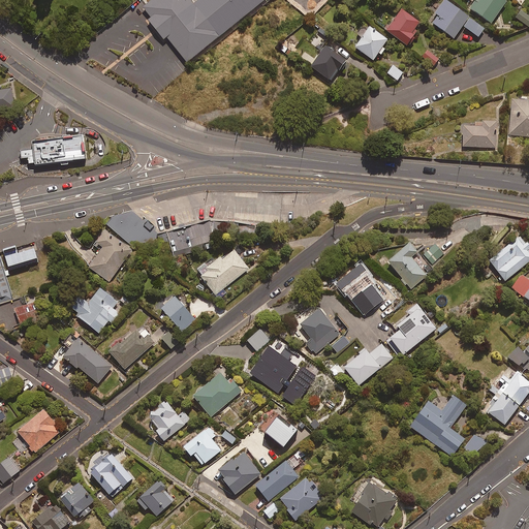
[(201,0),(151,0),(146,5),(193,63),(270,0),(207,0),(204,3),(201,0)]
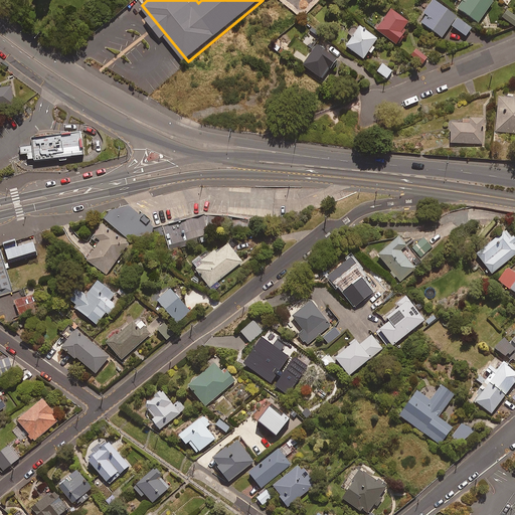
[(493,4),(487,0),(460,0),(459,2),(461,3),(457,9),(478,24),(493,4)]
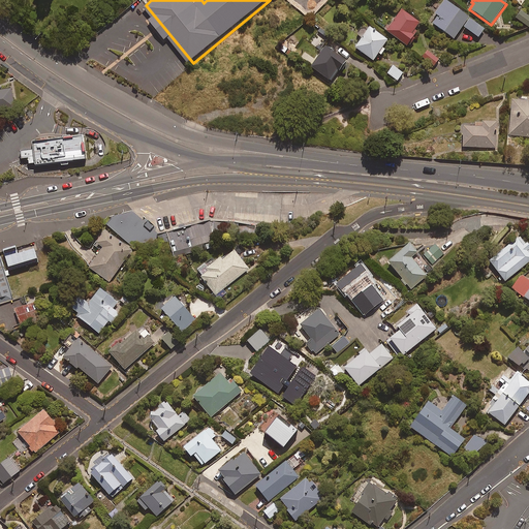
[(485,30),(444,2),(430,23),(454,40),(463,28),(478,39),(485,30)]
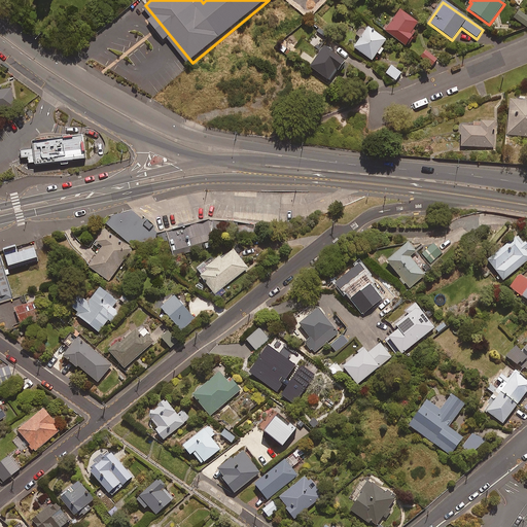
[(420,27),(399,12),(385,33),(405,47),(420,27)]
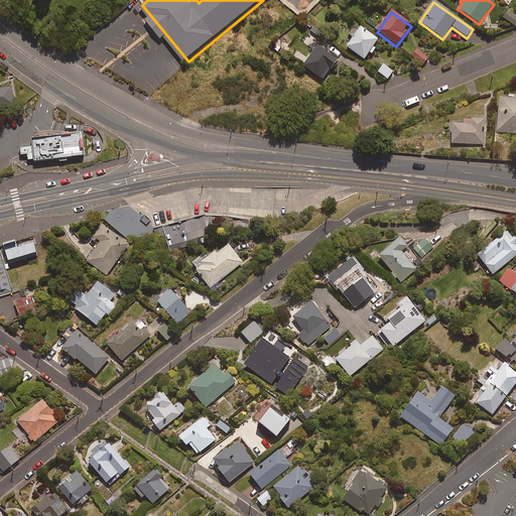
[(515,27),(515,18),(508,13),(503,20),(515,28),(515,27)]
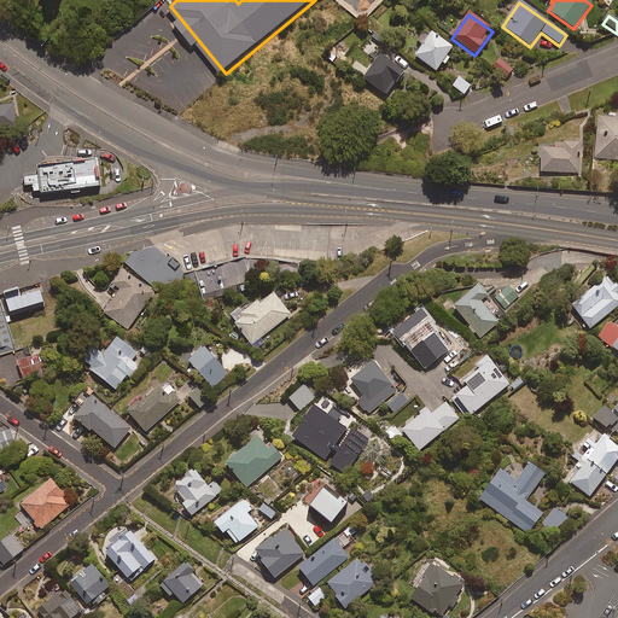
[(436,73),(442,64),(444,66),(450,59),(447,58),(454,48),(432,33),(415,58),(436,73)]
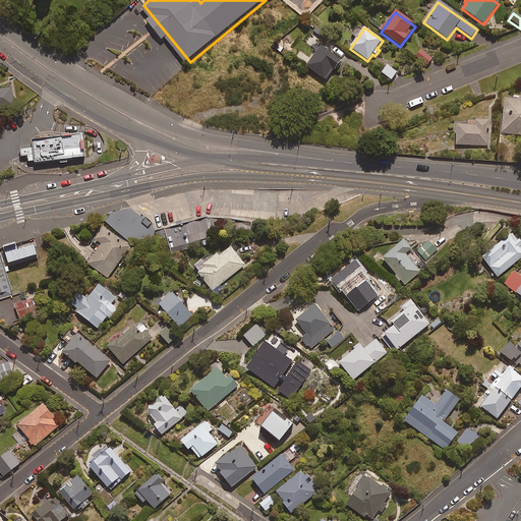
[(340,63),(320,49),(305,68),(325,81),(333,70),(335,71),(340,63)]
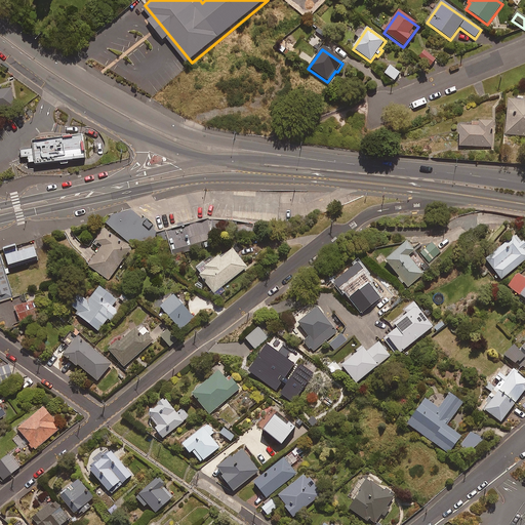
[(435,61),(425,52),(419,58),(430,67),(435,61)]
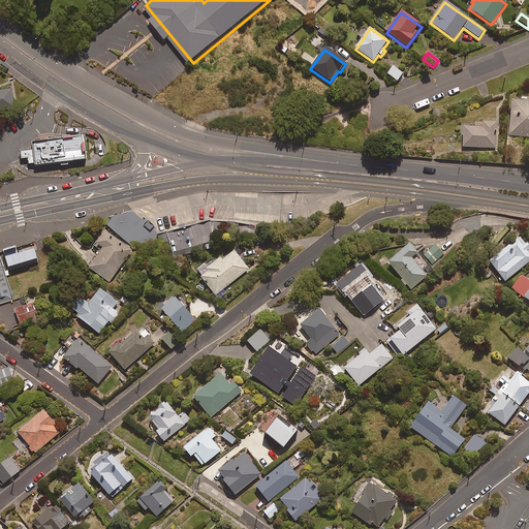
[(402,74),(393,68),(387,75),(397,82),(402,74)]
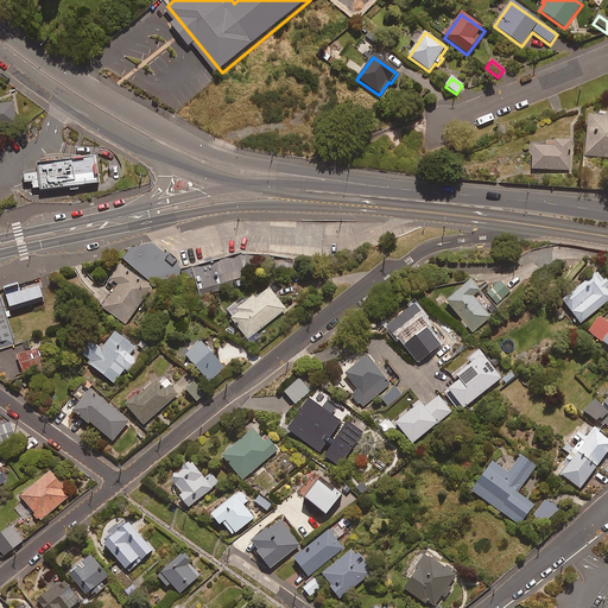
[(607,114),(605,115),(605,118),(588,118),(586,157),(607,158),(607,114)]
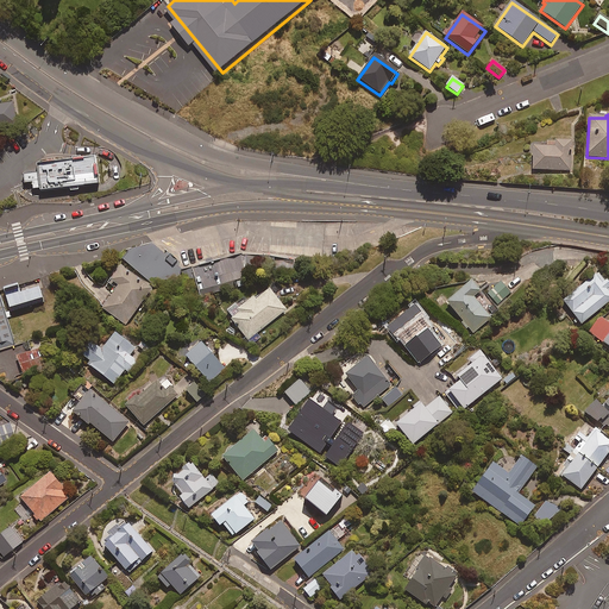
[(571,144),(556,143),(556,149),(533,149),(532,170),(571,171),(571,144)]
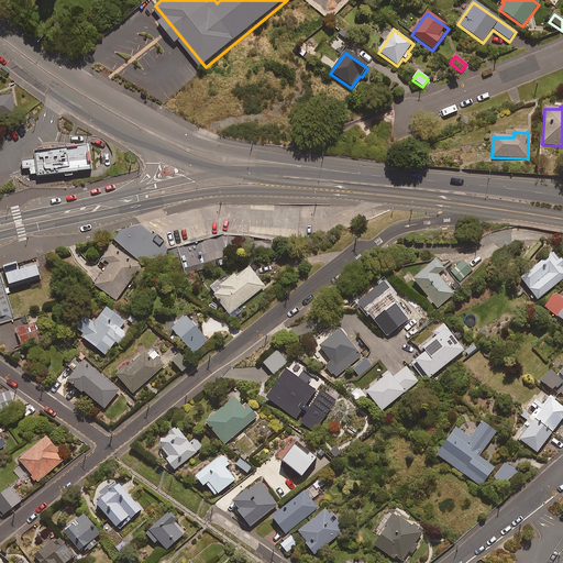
[(37,175),(91,168),(88,143),(73,145),(34,150),(36,169),(37,175)]
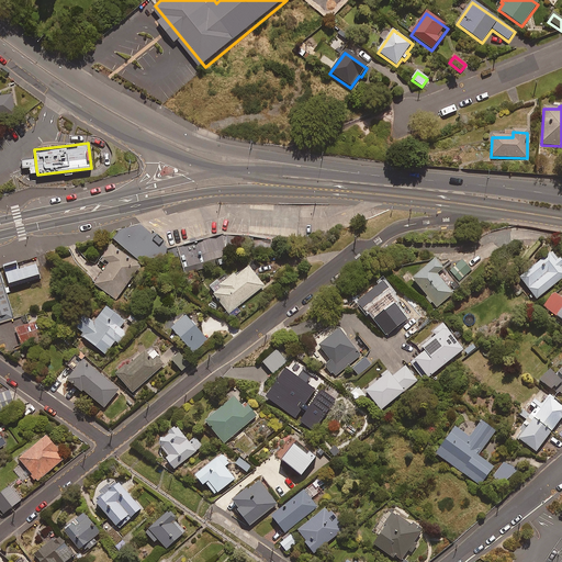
[(166,269),(168,248),(139,223),(119,231),(113,238),(141,262),(166,269)]
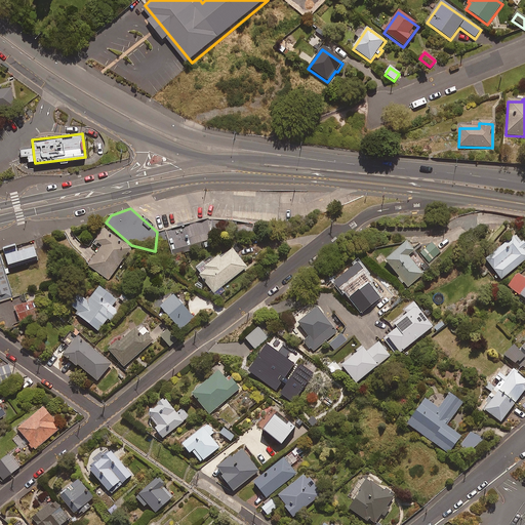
[(269,218),(210,214),(157,232),(155,251),(209,236),(268,240),(269,218)]
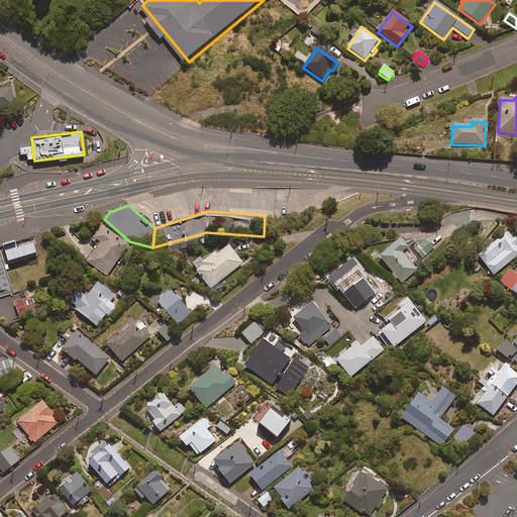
[(130,245),(104,227),(94,241),(100,245),(89,262),(108,276),(130,245)]
